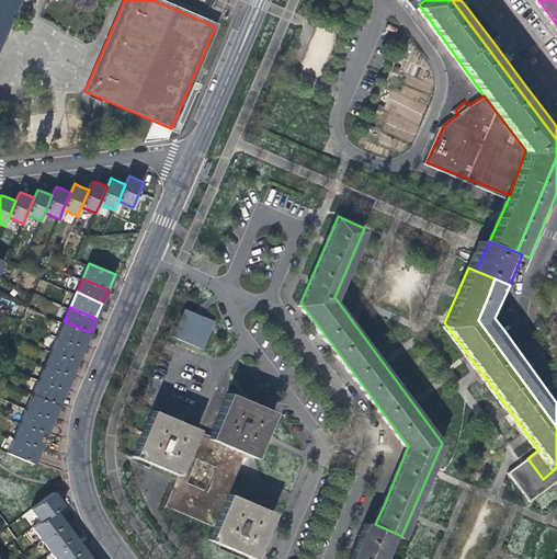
[(202,314),(201,316),(183,308),(177,323),(174,322),(170,333),(201,346),(212,318),(202,314)]
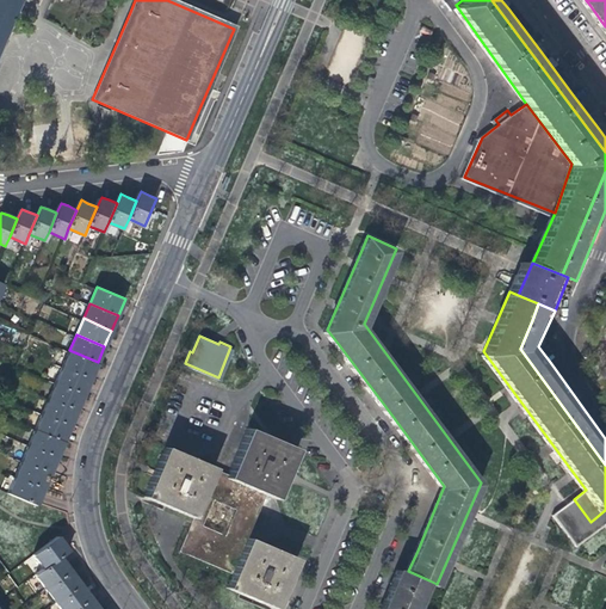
[(94,369),(98,362),(69,350),(62,367),(91,379),(94,369)]
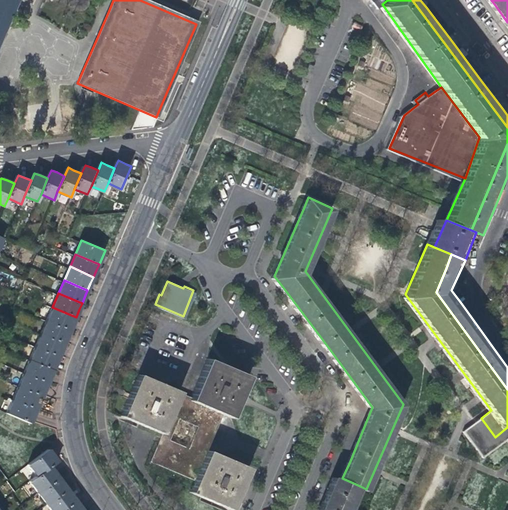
[(73,324),(76,317),(52,307),(47,320),(70,330),(73,324)]
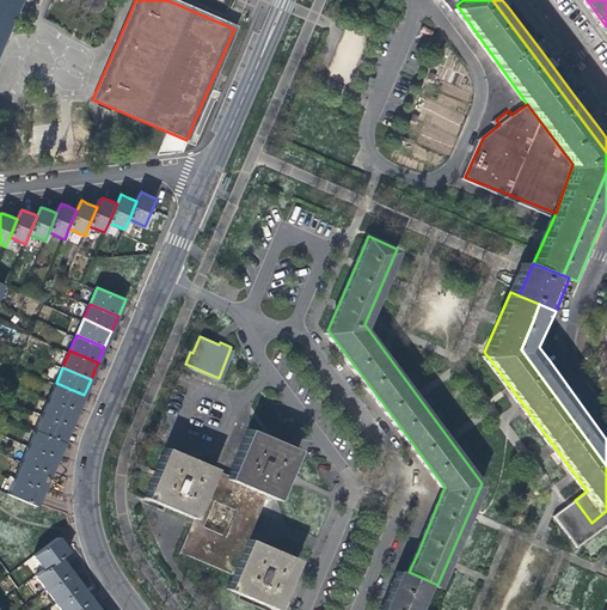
[(81,402),(84,395),(56,383),(49,398),(78,410),(81,402)]
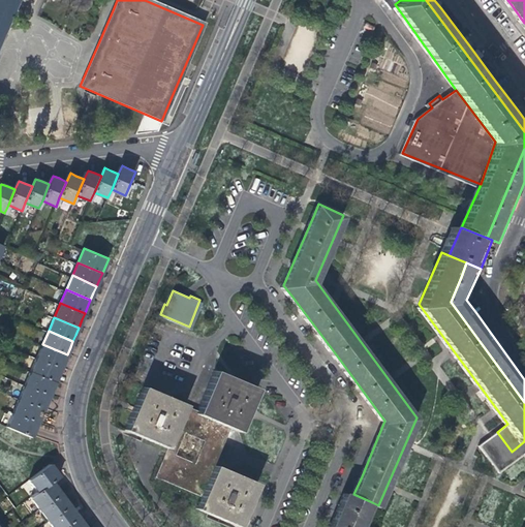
[(64,361),(67,354),(42,344),(37,358),(61,368),(64,361)]
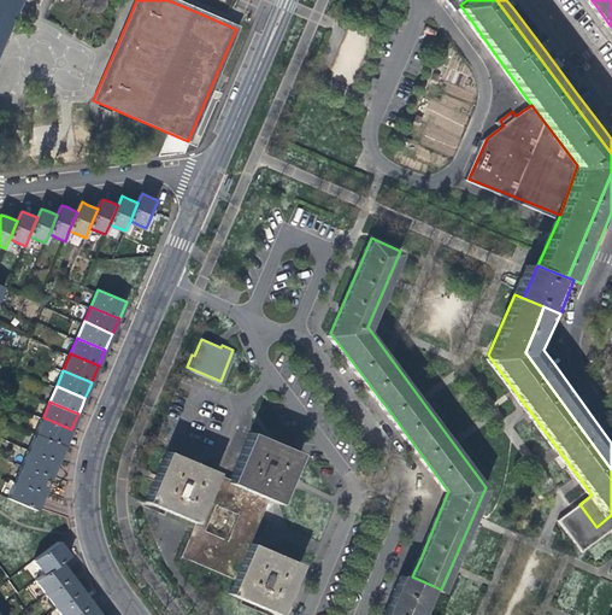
[(68,437),(71,429),(43,417),(36,433),(64,445),(68,437)]
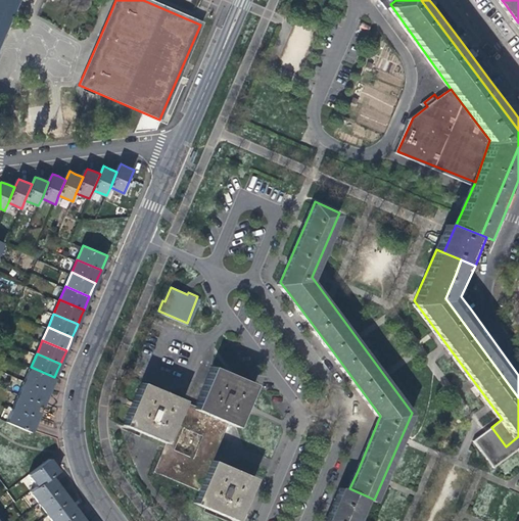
[(255,382),(210,365),(193,407),(228,421),(237,425),(246,401),(255,382)]
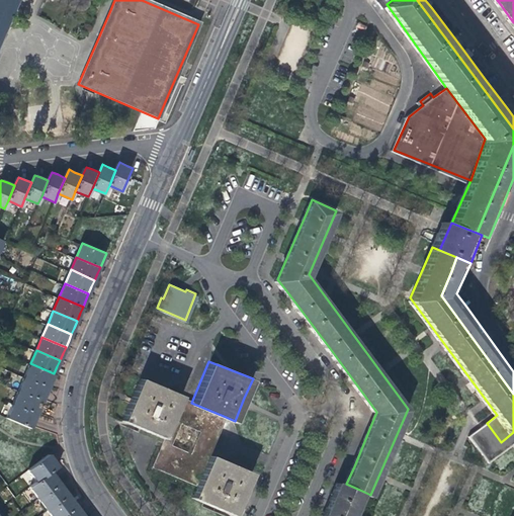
[(52,379),(54,373),(30,363),(24,377),(48,388),(52,379)]
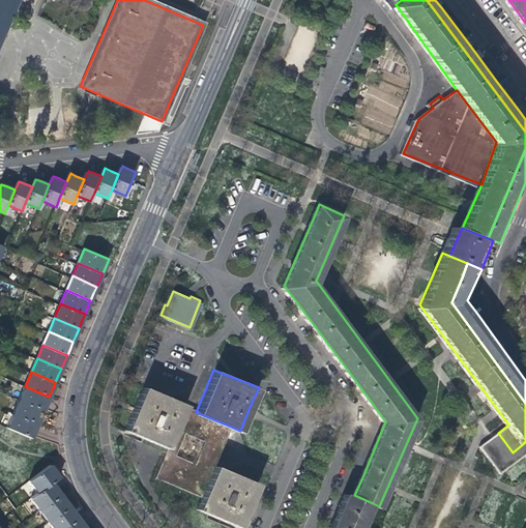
[(187,404),(142,384),(133,407),(124,429),(168,447),(185,407),(187,404)]
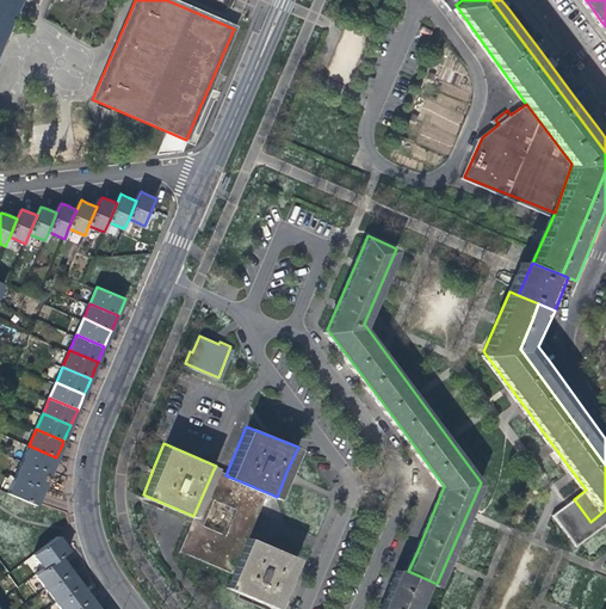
[(29,446),(23,461),(50,472),(54,465),(56,457),(29,446)]
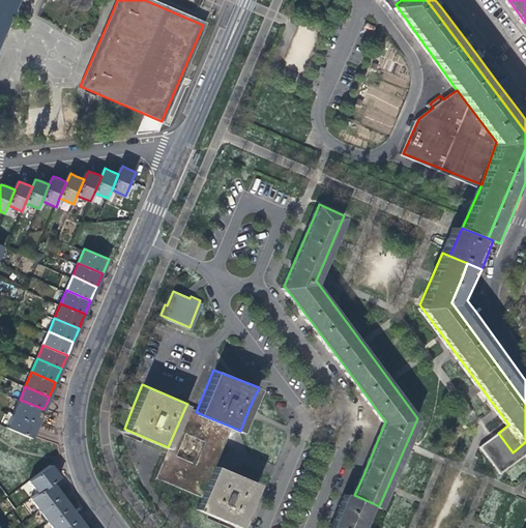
[(20,400),(15,412),(37,422),(41,414),(44,409),(20,400)]
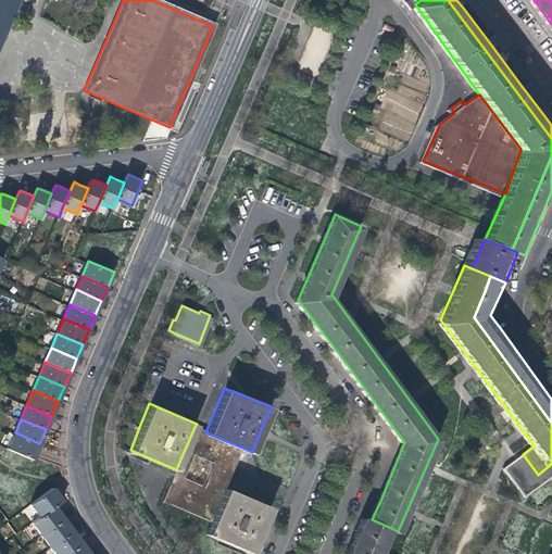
[(163,499),(212,518),(225,487),(242,448),(205,432),(195,427),(176,469),(163,499)]
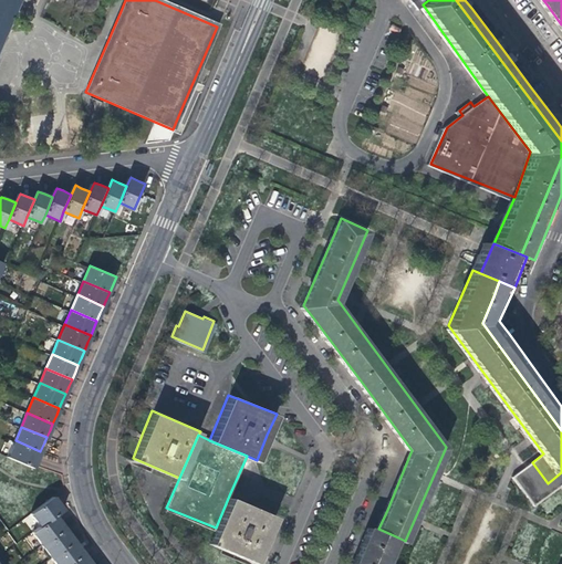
[(16,440),(9,456),(34,467),(38,458),(40,451),(16,440)]
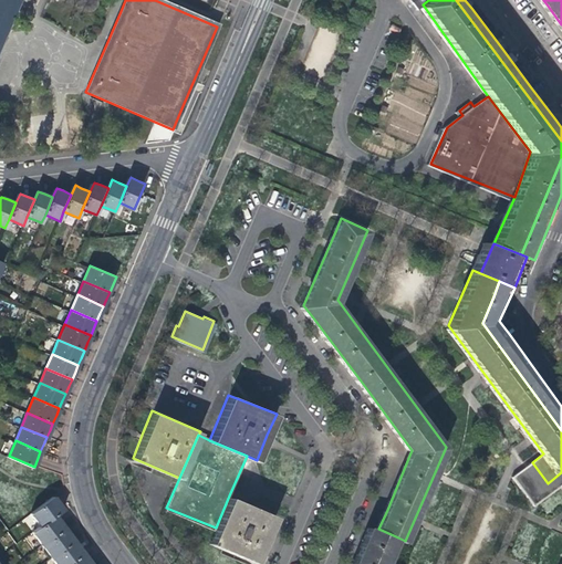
[(537,505),(554,492),(548,483),(532,462),(514,476),(537,505)]
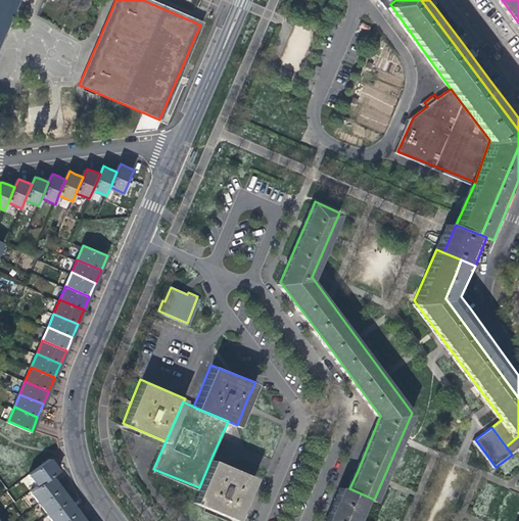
[(518,436),(506,446),(512,455),(518,450),(518,436)]
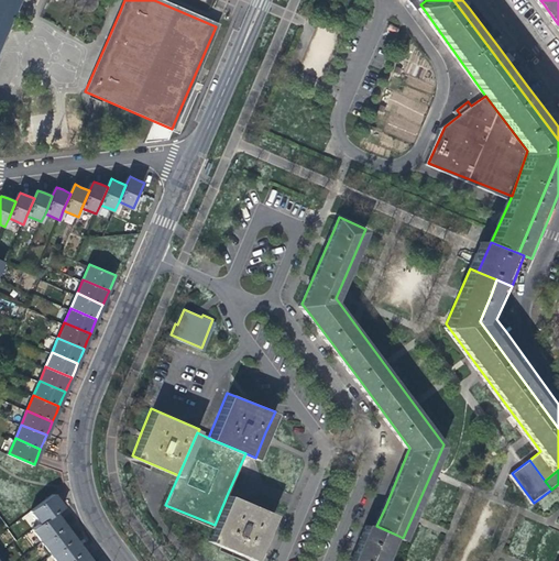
[(31,509),(41,521),(56,510),(64,505),(58,497),(54,492),(31,509)]
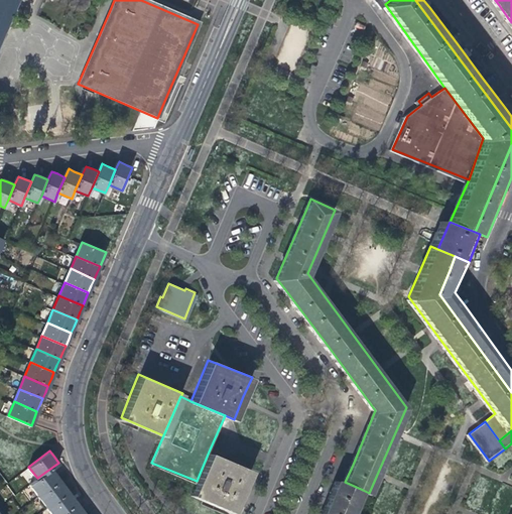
[(252,470),(209,452),(197,481),(190,493),(234,512),(242,498),(252,470)]
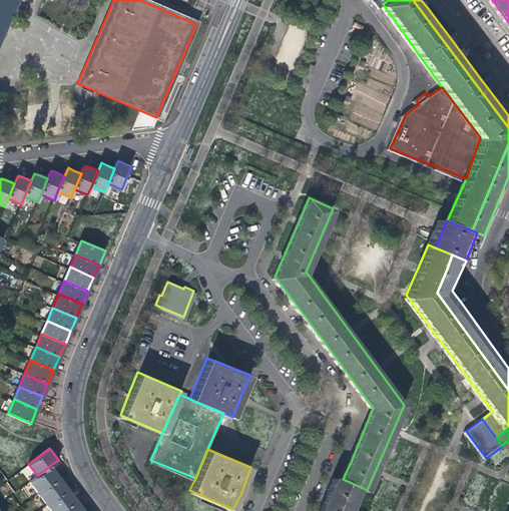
[(55,472),(51,465),(37,475),(30,481),(38,492),(59,476),(55,472)]
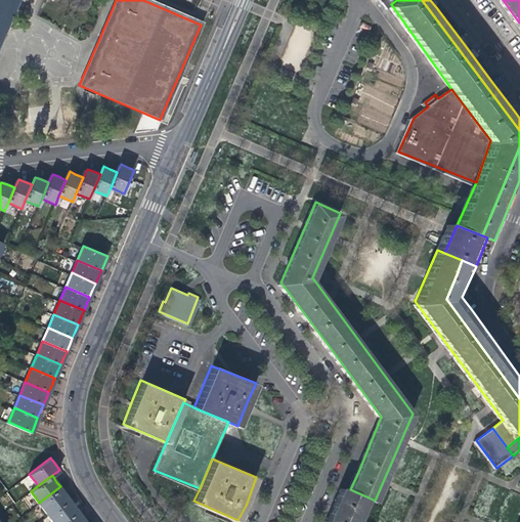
[(65,491),(60,486),(39,503),(48,514),(70,498),(65,491)]
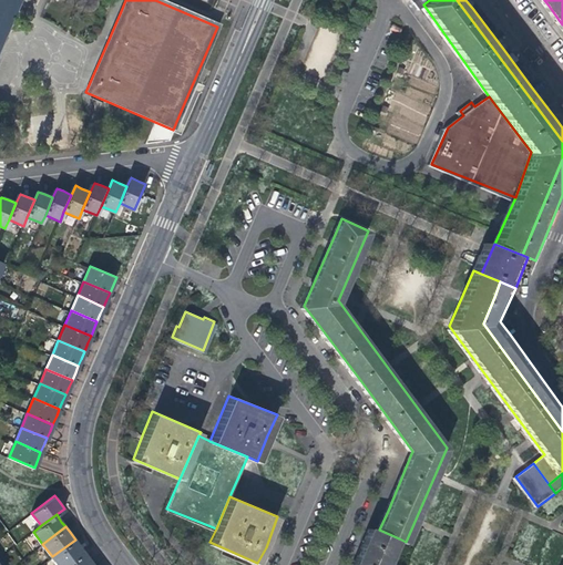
[(387,564),(399,538),(379,530),(371,526),(359,555),(354,564),(387,564)]
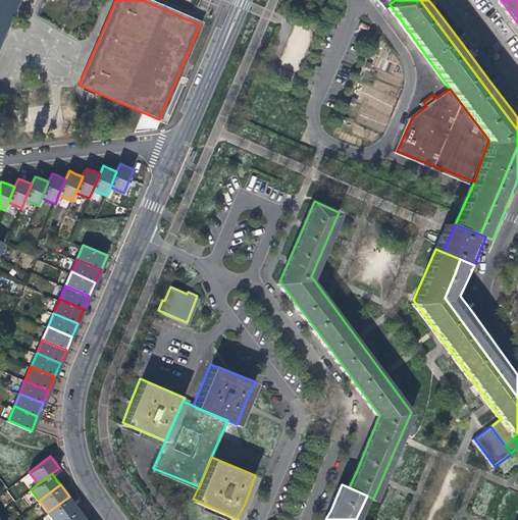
[(73,503),(69,497),(48,512),(54,519),(61,519),(78,508),(73,503)]
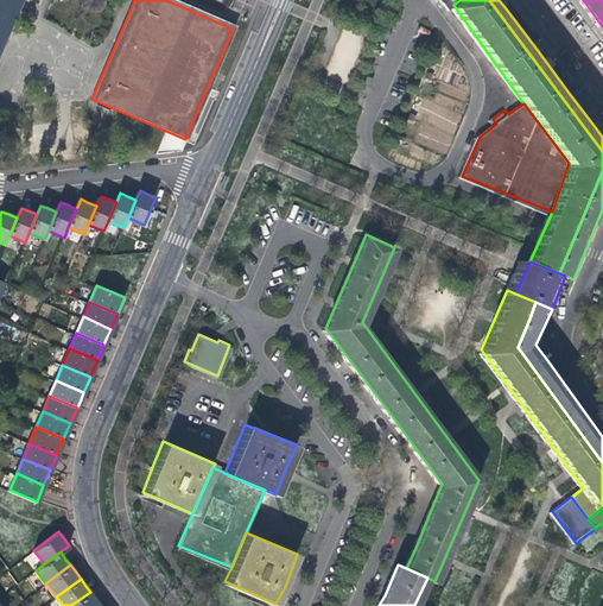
[(96,600),(90,592),(71,605),(100,605),(101,605),(96,600)]
